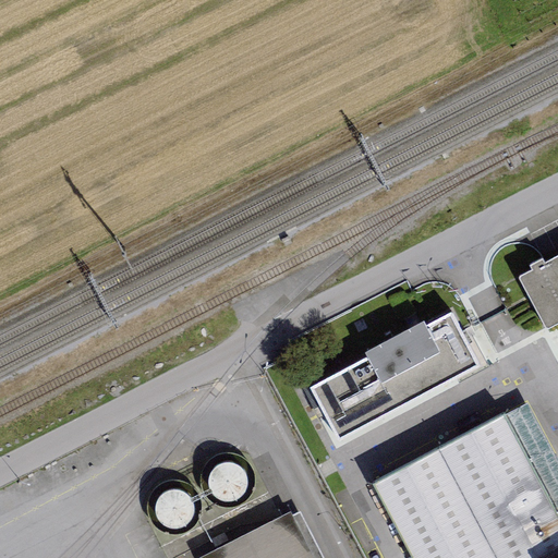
[(518,278),(545,330),(557,323),(557,255),(544,264),(542,259),(530,266),(532,270),(518,278)]
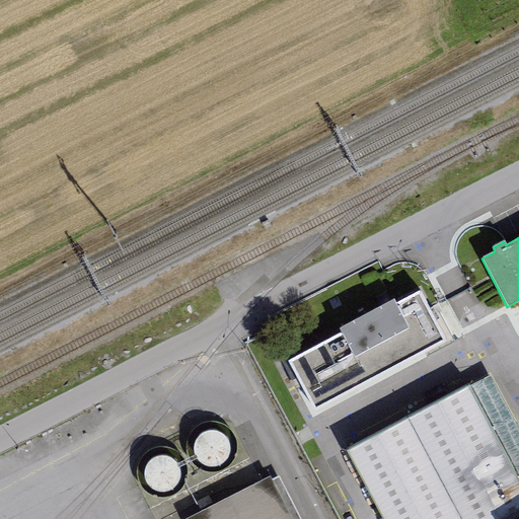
[(290,363),(314,410),(444,340),(418,291),(394,304),(392,299),(339,327),(343,335),(290,363)]
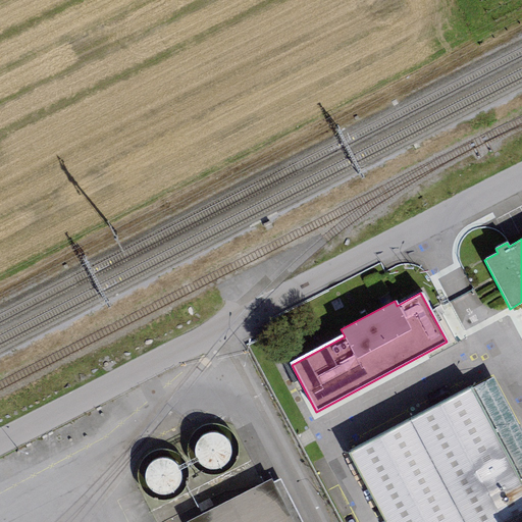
[(521,431),(492,377),(472,388),(521,482),(521,431)]
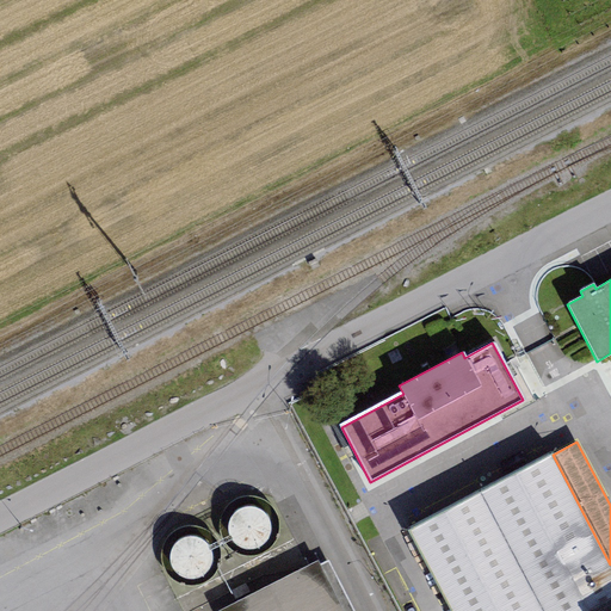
[(610,610),(610,565),(553,455),(407,531),(449,610),(610,610)]
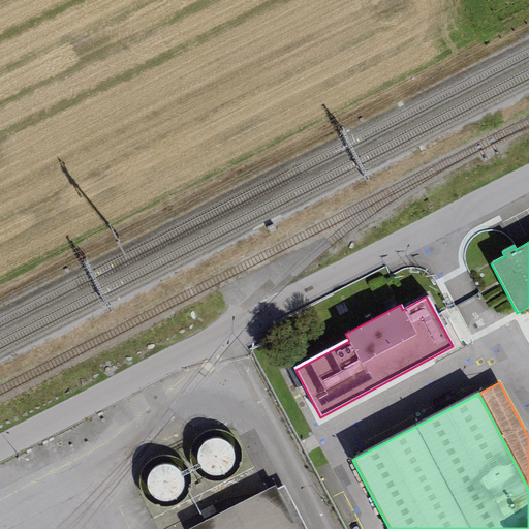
[(195,472),(201,478),(210,481),(218,481),(226,479),(234,475),(240,468),(242,459),(242,450),(238,442),(231,435),(224,431),(215,430),(207,432),(199,435),(194,441),(191,449),(190,458),(191,465),(195,472)]
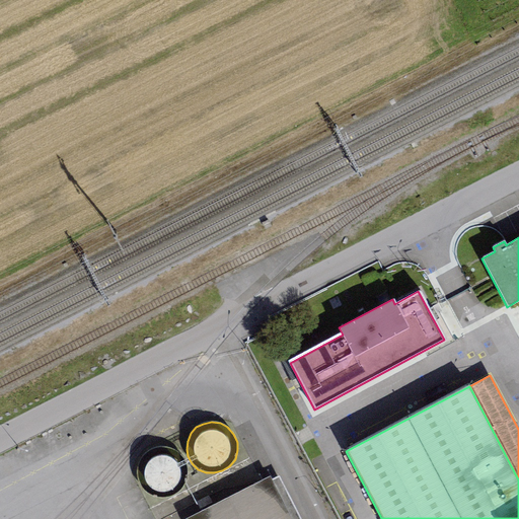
[(142,489),(148,495),(155,498),(163,498),(172,496),(179,492),(184,485),(188,475),(187,467),(183,459),(177,452),(169,448),(160,447),(153,449),(146,453),(140,458),(137,466),(136,474),(138,482),(142,489)]
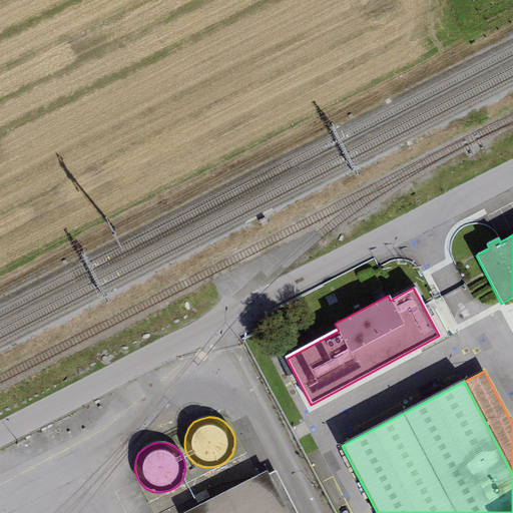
[(288,512),(297,512),(275,470),(269,474),(288,512)]
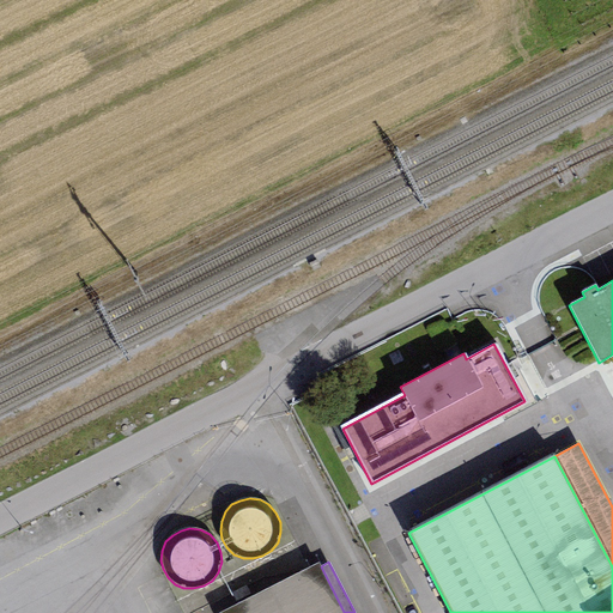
[(319,563),(218,612),(344,612),(321,566),(319,563)]
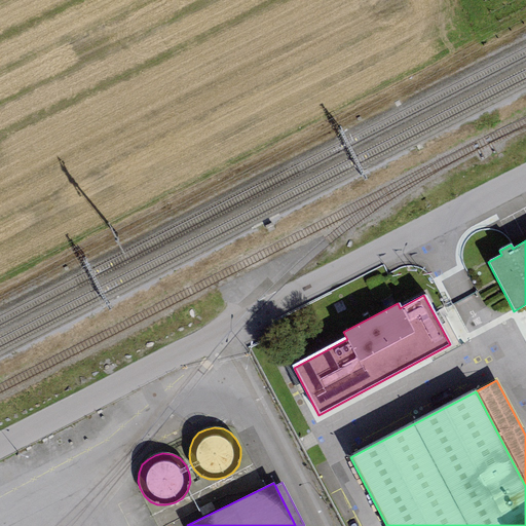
All buildings are outlined.
